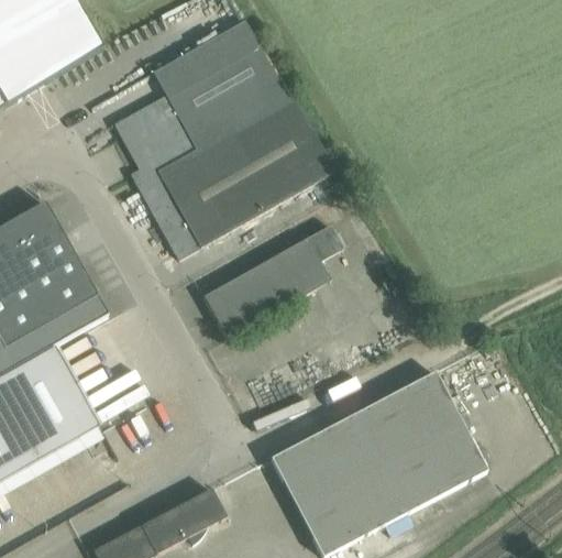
[(0,0),(0,109),(6,106),(50,79),(101,47),(89,26),(74,0),(0,0)]
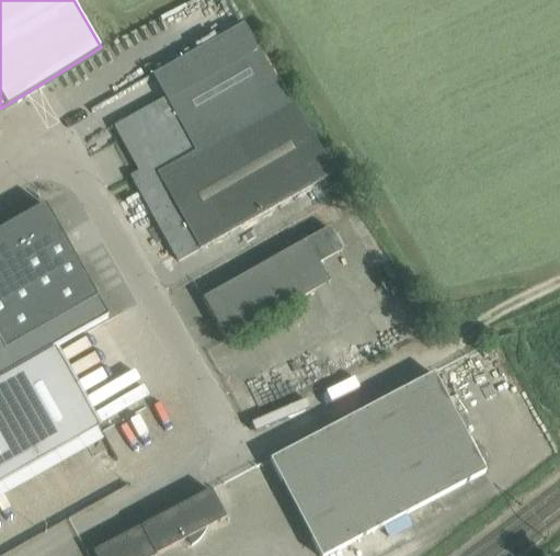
[(290,92),(243,19),(235,23),(172,60),(152,71),(166,93),(118,120),(148,173),(136,180),(179,257),(198,247),(334,169),(290,92)]
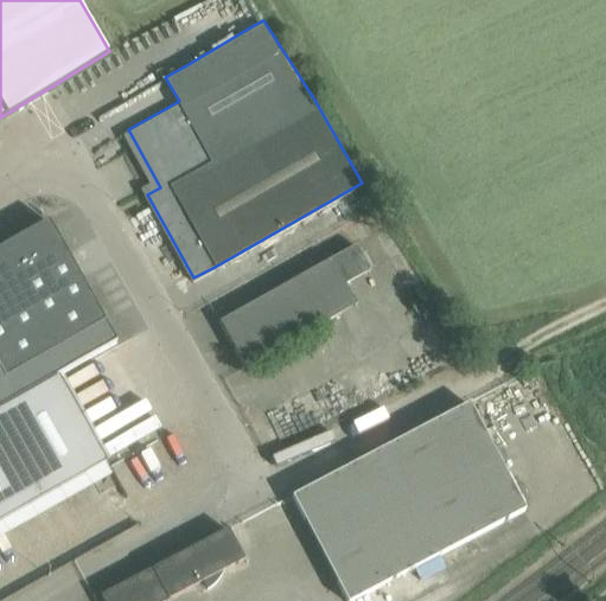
[(0,403),(57,371),(116,337),(106,318),(49,217),(0,244),(0,403)]
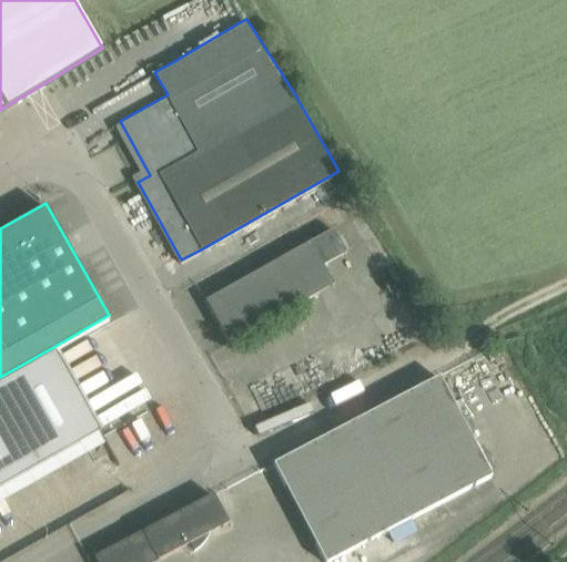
[(333,225),(225,286),(205,297),(230,339),(334,281),(323,262),(346,248),(333,225)]
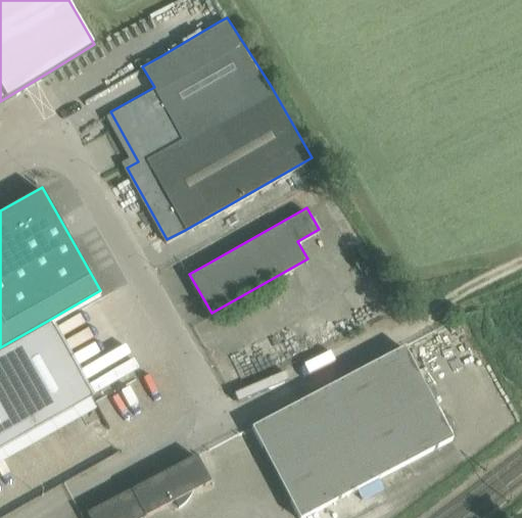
[(0,446),(92,395),(49,320),(0,347),(0,446)]
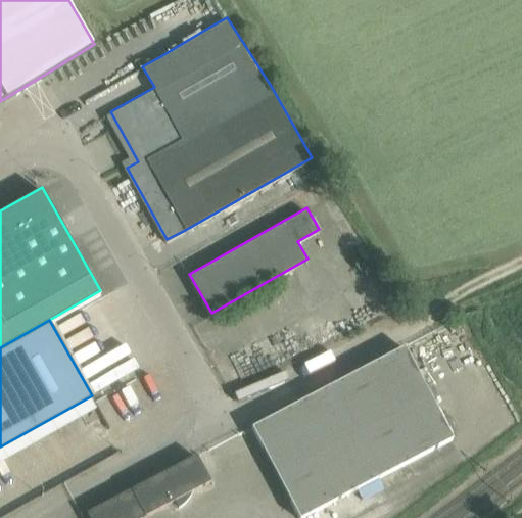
[(324,502),(300,515),(300,516),(453,434),(405,344),(252,424),(253,425),(277,413),(324,502)]
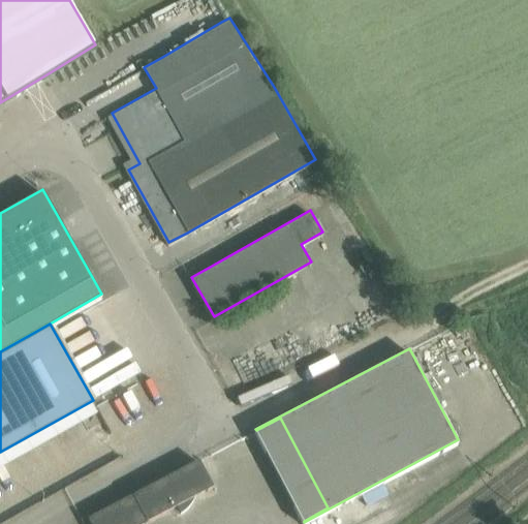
[(89,516),(93,523),(138,523),(178,504),(181,511),(187,506),(192,499),(195,492),(198,492),(213,485),(199,458),(89,516)]
